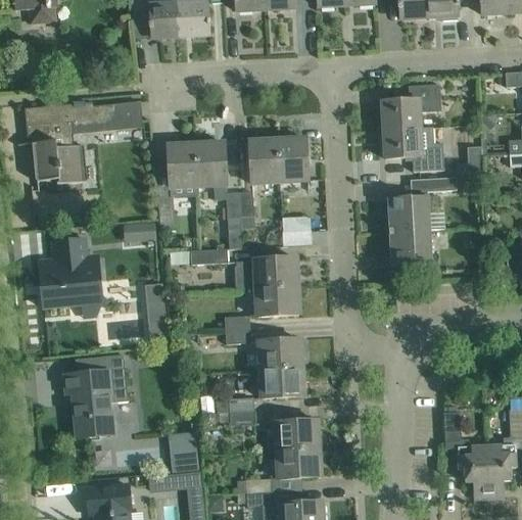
[(54,20),(53,4),(57,4),(56,0),(13,0),(14,8),(29,7),(30,22),(54,20)]
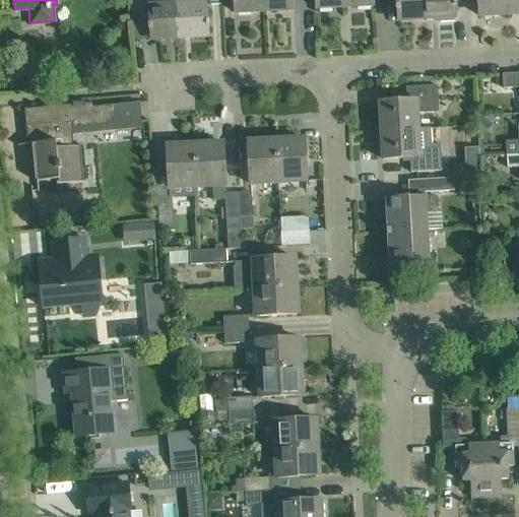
[(179,36),(177,0),(147,0),(148,4),(149,27),(150,37),(179,36)]
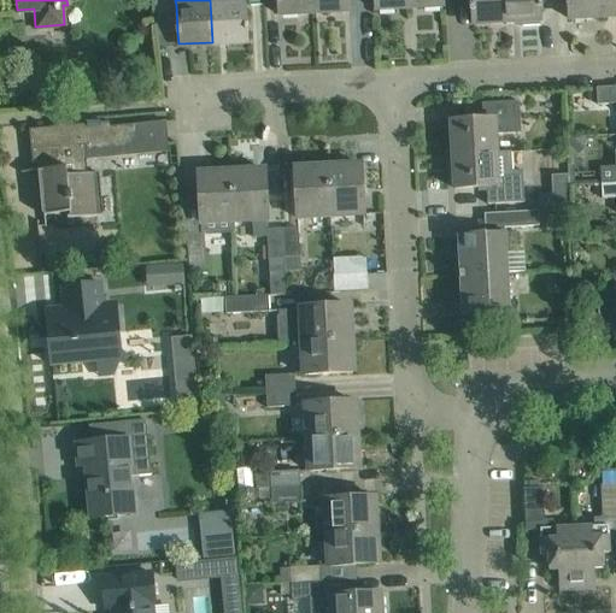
[(210,0),(212,42),(246,41),(245,29),(244,1),(226,3),(226,0),(210,0)]
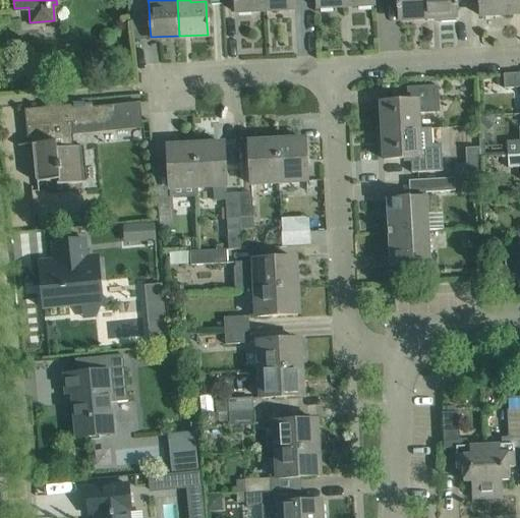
[(264,9),(263,0),(233,0),(234,10),(264,9)]
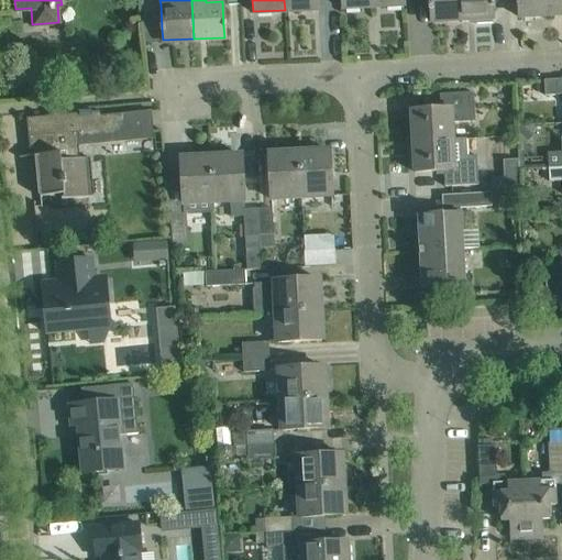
[(284,0),(285,10),(315,8),(313,0),(284,0)]
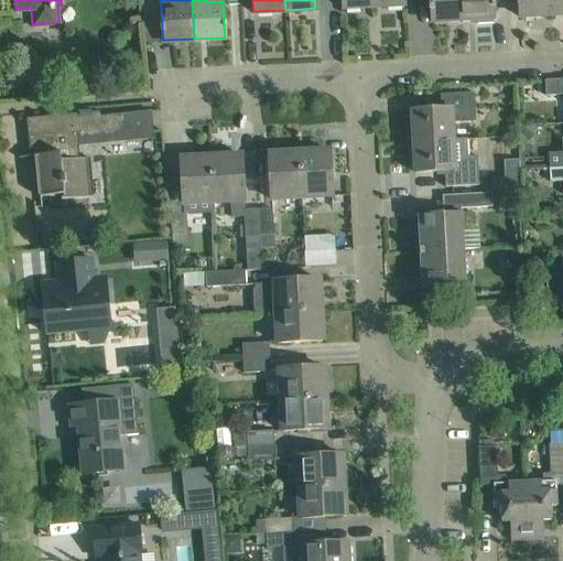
[(463,18),(461,0),(430,0),(431,19),(463,18)]
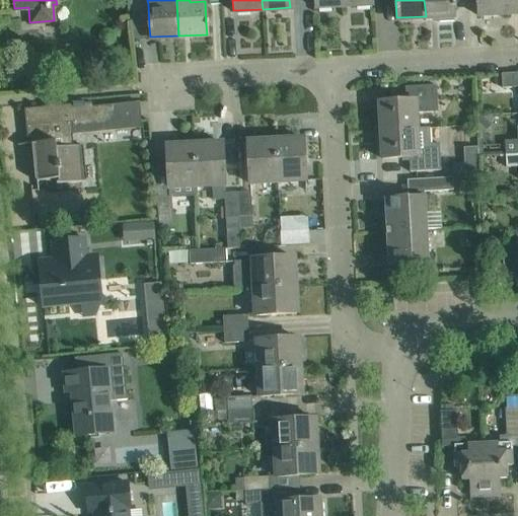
[(424,0),(426,16),(453,15),(452,0),(424,0)]
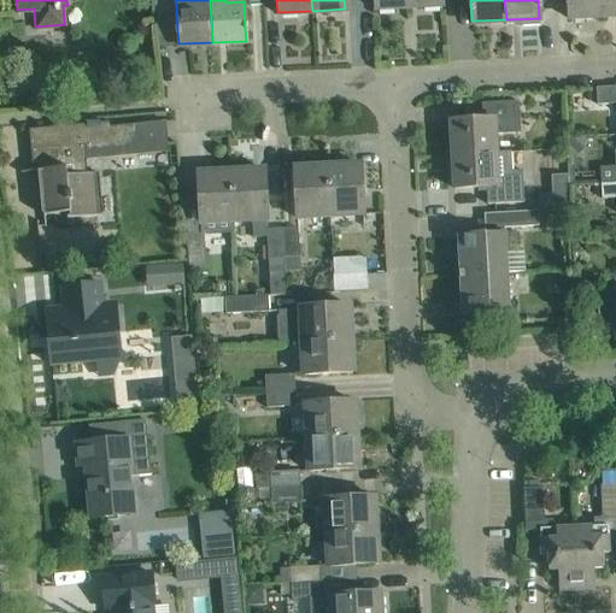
[(602,15),(600,0),(567,0),(568,16),(602,15)]
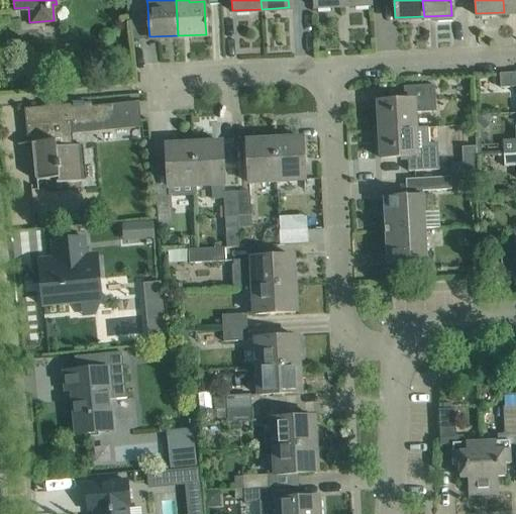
[(503,0),(504,12),(515,11),(515,0),(503,0)]
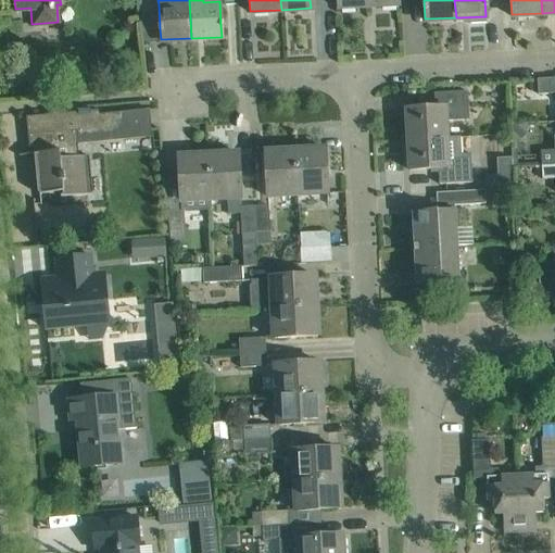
[(554,91),(554,75),(537,77),(537,92),(554,91)]
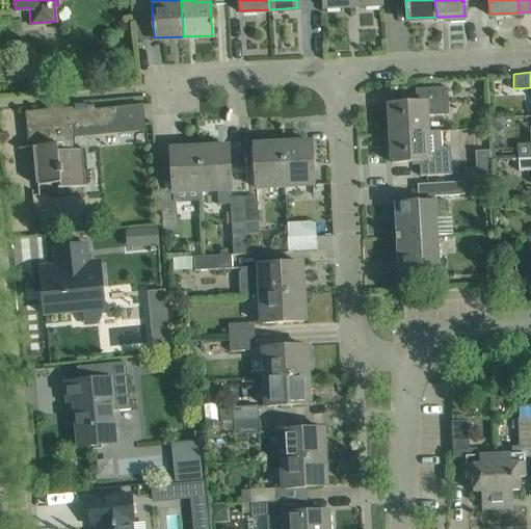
[(389,132),(427,130),(426,112),(449,111),(447,85),(415,87),(416,102),(388,103),(389,132)]
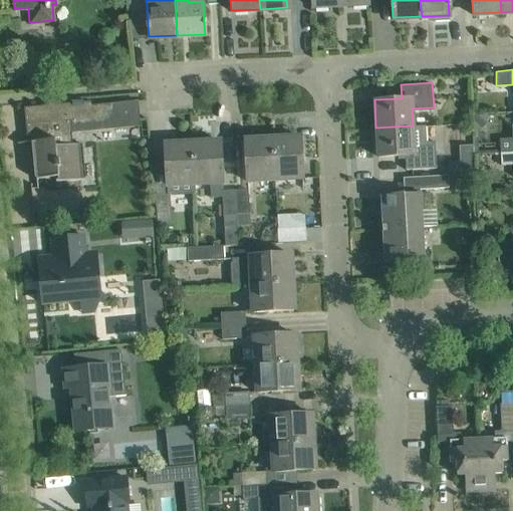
[(17,142),(32,141),(36,186),(37,186),(36,177),(55,175),(55,180),(83,177),(80,141),(71,142),(69,123),(116,118),(114,101),(90,103),(90,99),(16,106),(16,107),(23,107),(27,140),(16,141),(17,142)]
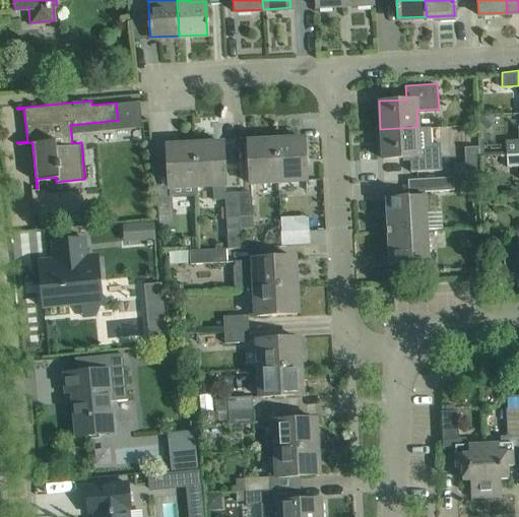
[(491,114),(476,114),(477,128),(484,127),(491,121),(491,114)]
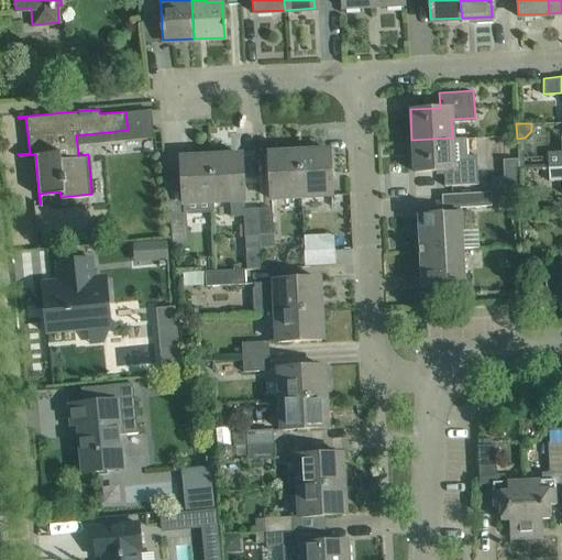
[(561,135),(561,138),(561,149),(547,150),(547,166),(561,165),(561,135)]
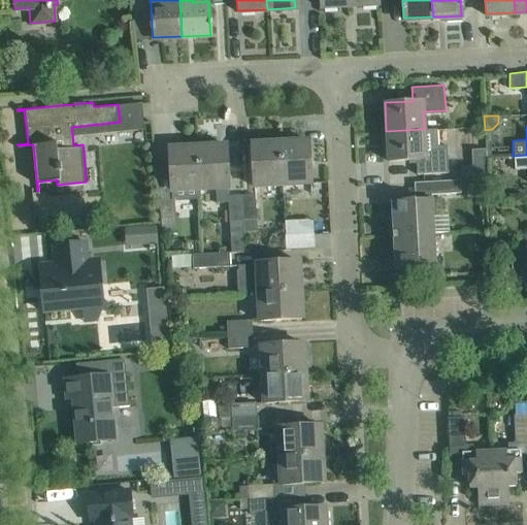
[(424,129),(386,131),(388,159),(416,158),(417,172),(448,171),(447,144),(425,145),(424,129)]
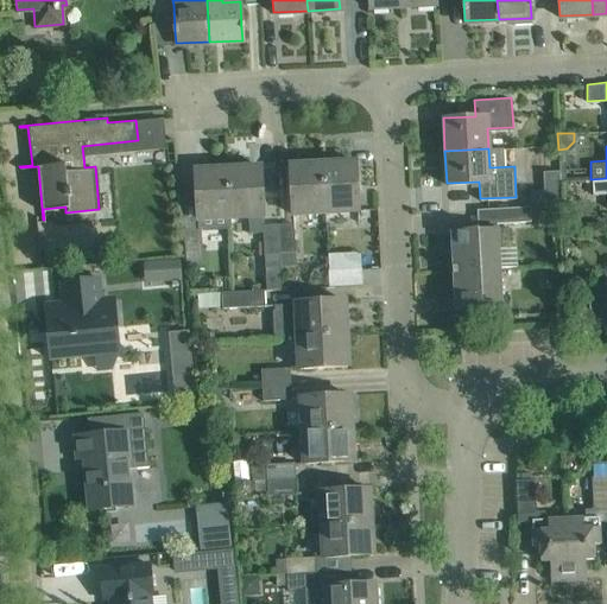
[(355,160),(322,161),(326,210),(358,209),(355,160)]
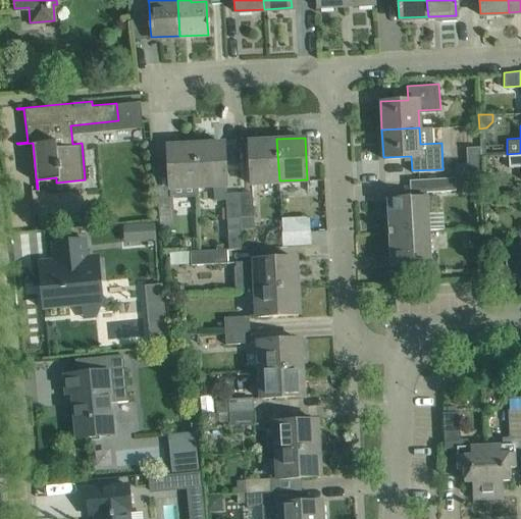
[(279,180),(276,139),(248,141),(250,183),(279,180)]
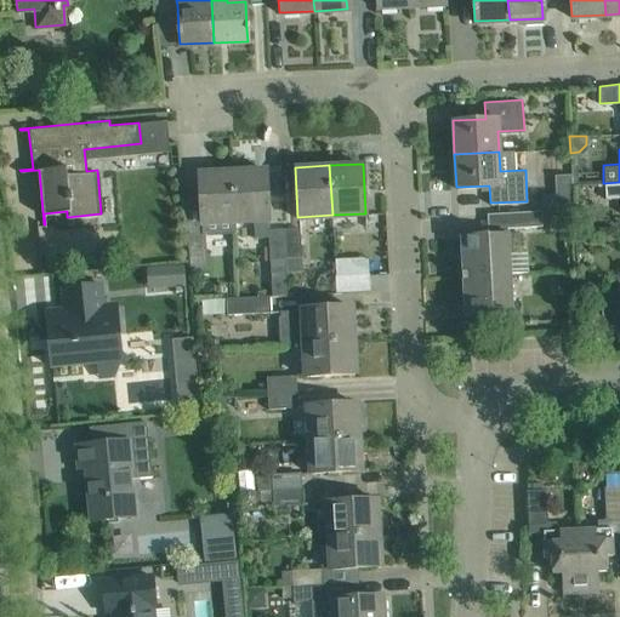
[(266,169),(232,171),(235,222),(254,221),(254,236),(268,235),(271,272),(286,270),(286,257),(284,228),(269,228),(266,169)]
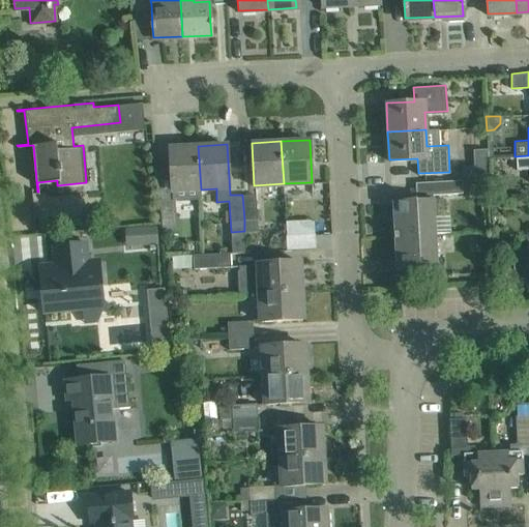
[(201,189),(198,146),(169,147),(171,191),(201,189)]
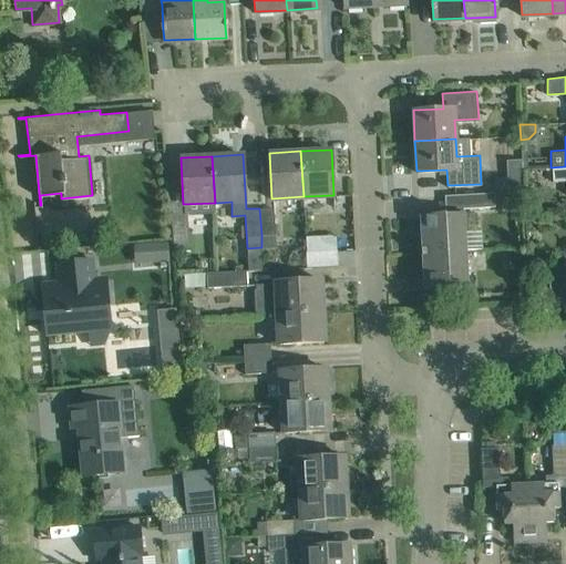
[(565,166),(551,167),(552,180),(565,178),(565,166)]
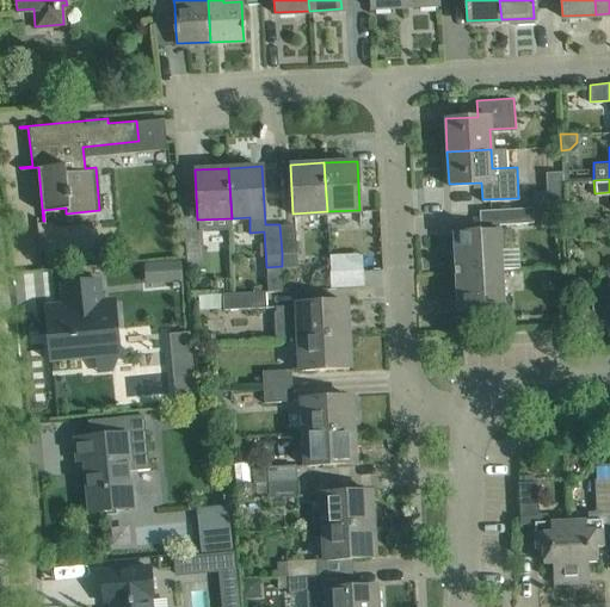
[(546,190),(533,190),(534,206),(562,205),(561,189),(546,190)]
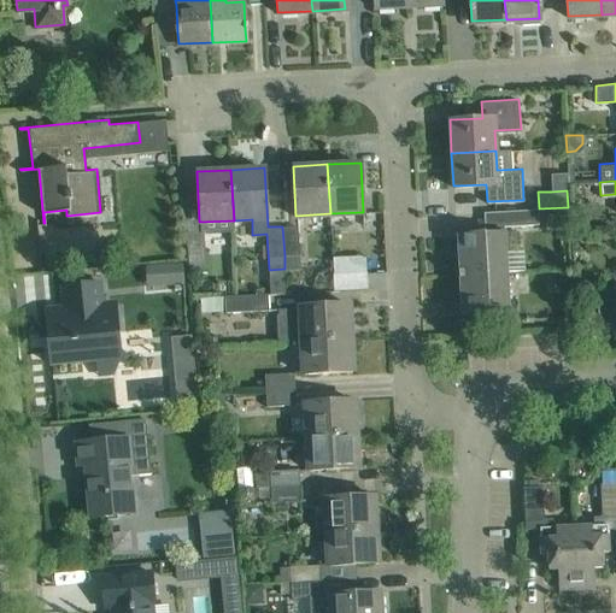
[(537,208),(493,211),(494,225),(538,223),(537,208)]
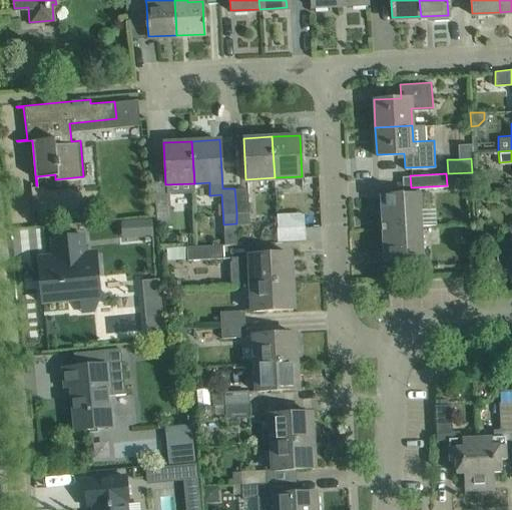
[(234,188),(236,212),(248,212),(246,187),(234,188)]
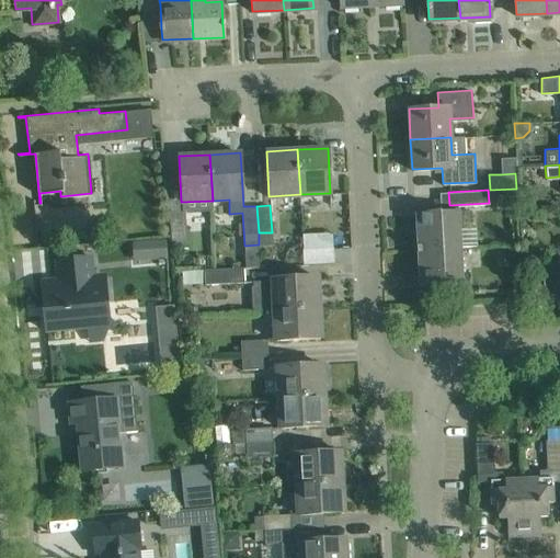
[(187,242),(184,209),(168,211),(171,243),(187,242)]
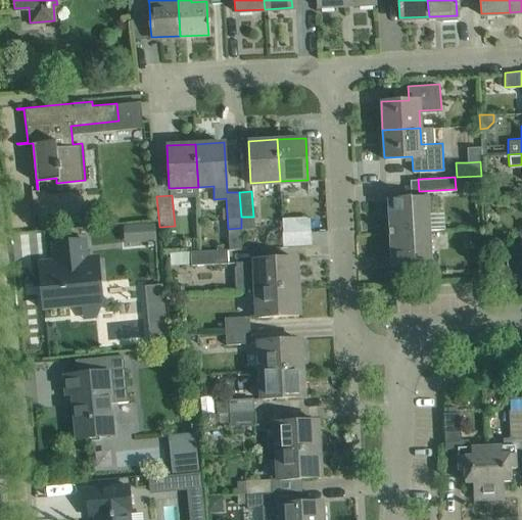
[(388,232),(428,229),(426,195),(386,197),(388,232)]
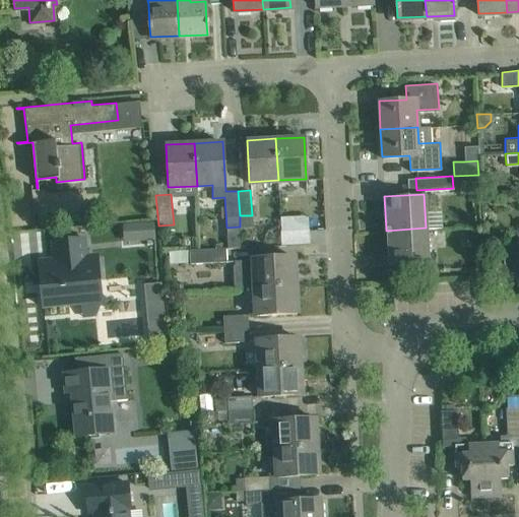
[(153,219),(142,220),(142,238),(153,237),(153,219)]
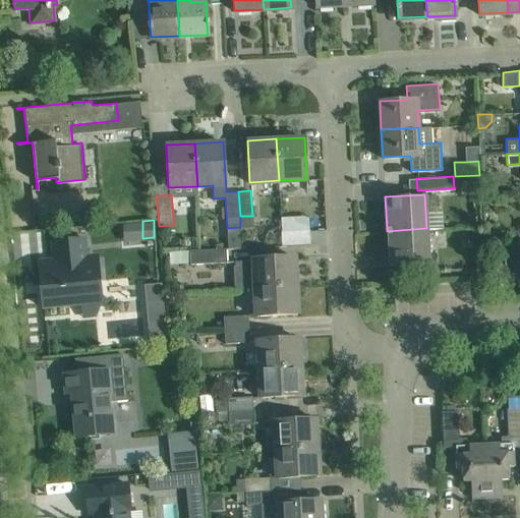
[(426,228),(387,231),(389,266),(428,263),(427,242),(426,228)]
